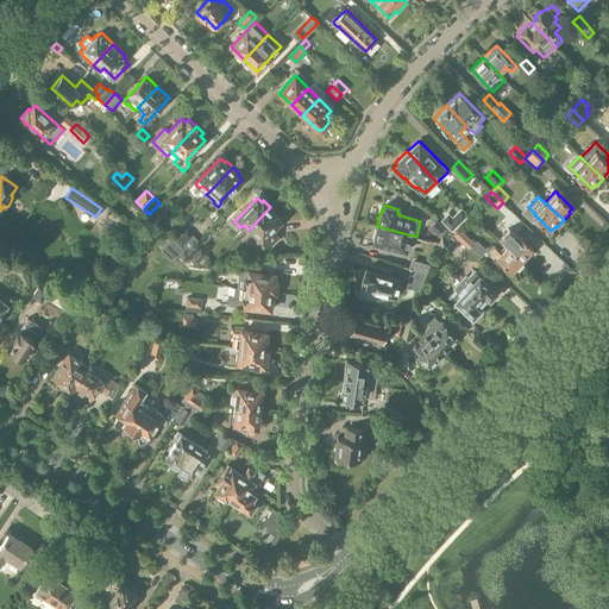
[(270,207),(249,230),(262,243),(263,242),(269,249),(280,238),(272,230),(281,220),(276,215),(277,214),(270,207)]
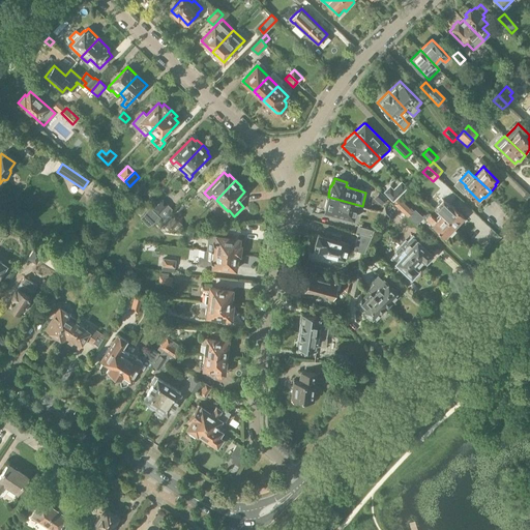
[(136,192),(141,197),(150,187),(145,182),(136,192)]
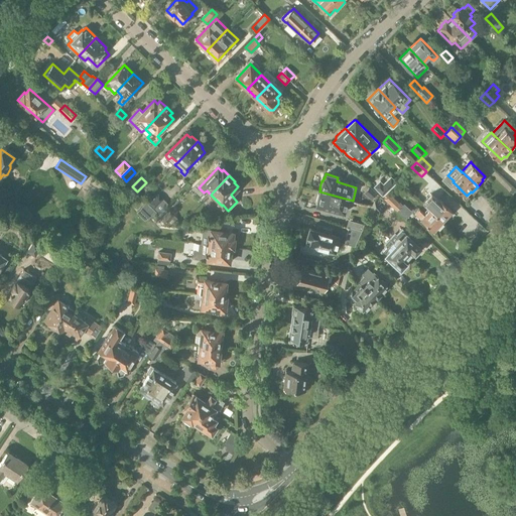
[(374,186),(383,196),(396,182),(391,177),(383,184),(381,182),(379,182),(374,186)]
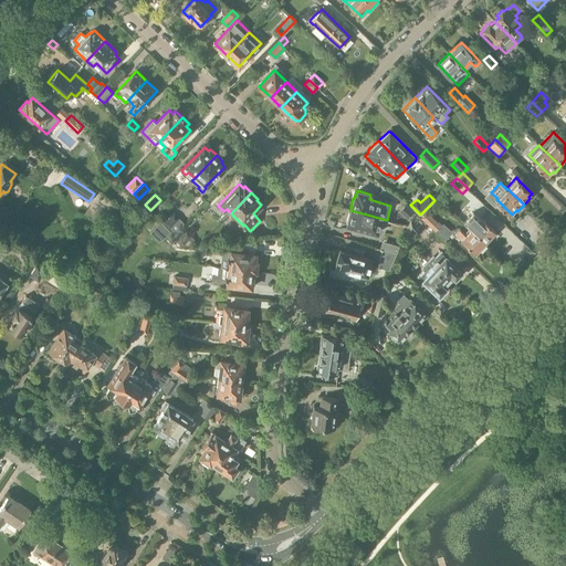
[(440,211),(446,206),(439,200),(435,205),(440,211)]
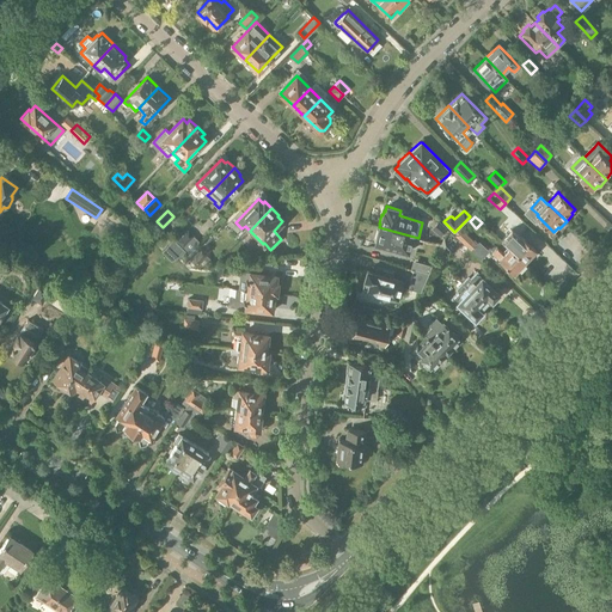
[(440,236),(446,227),(439,221),(433,228),(440,236)]
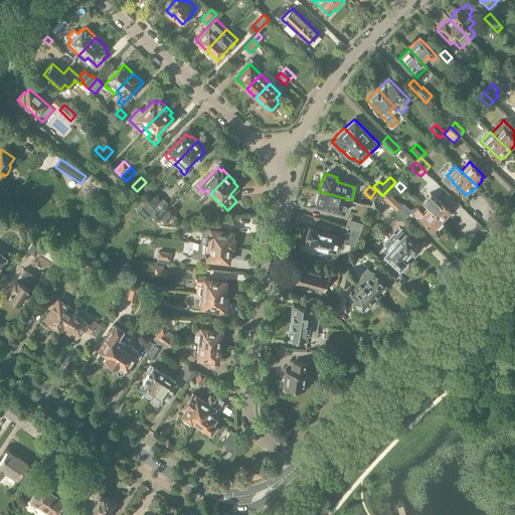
[(352,200),(319,191),(318,194),(317,193),(315,201),(316,201),(315,204),(328,208),(329,208),(343,212),(347,199),(352,200)]
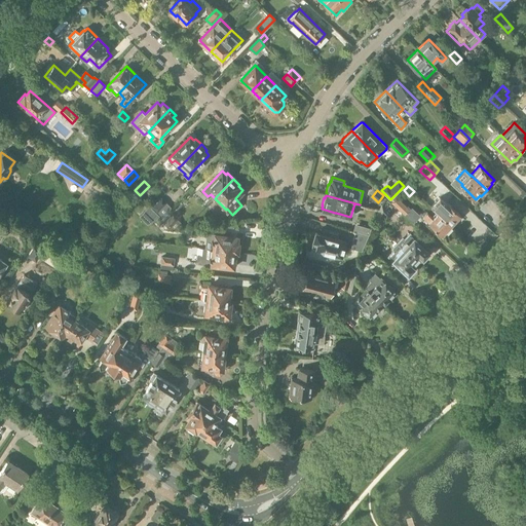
[(390,200),(405,215),(410,210),(396,195),(390,200)]
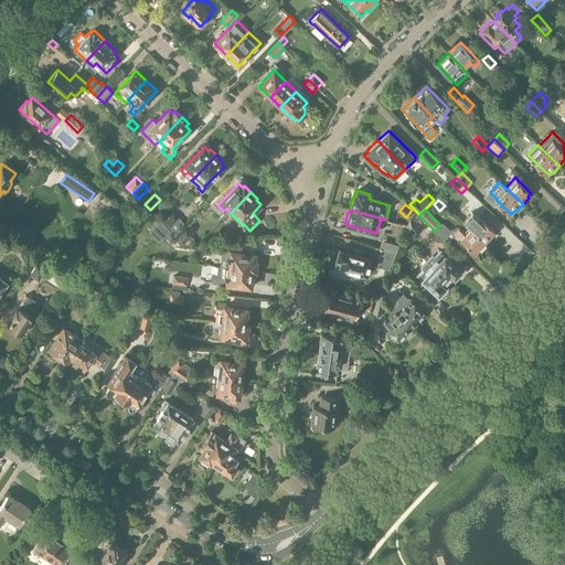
[(496,231),(480,217),(472,210),(461,221),(469,227),(486,243),(492,236),(491,236),(496,231)]
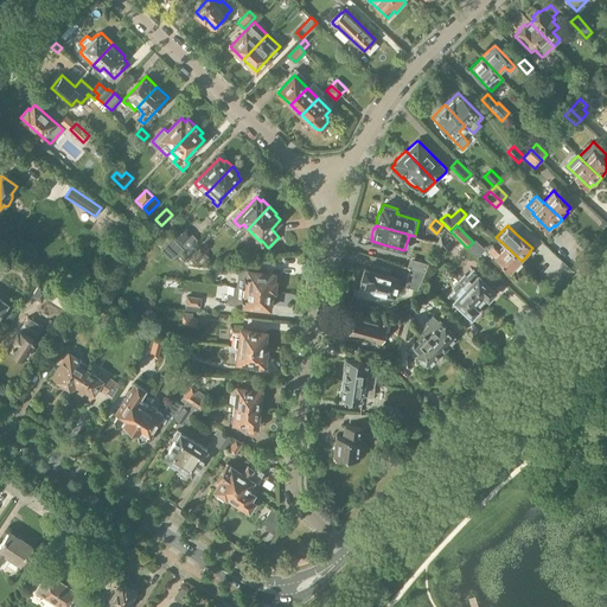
[(187,250),(198,240),(192,235),(193,234),(187,228),(177,240),(187,250)]
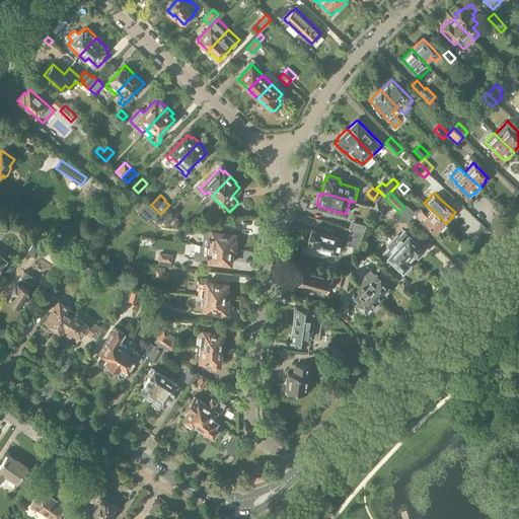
[(379,213),(381,215),(386,211),(377,202),(374,208),(379,213)]
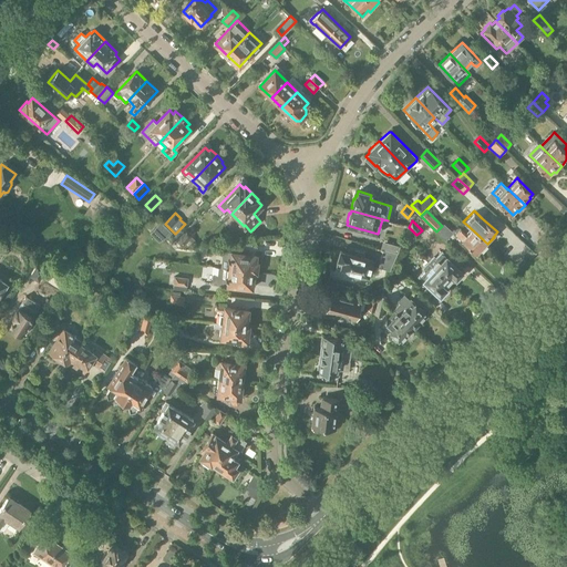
[(409,245),(414,233),(409,227),(403,241),(409,245)]
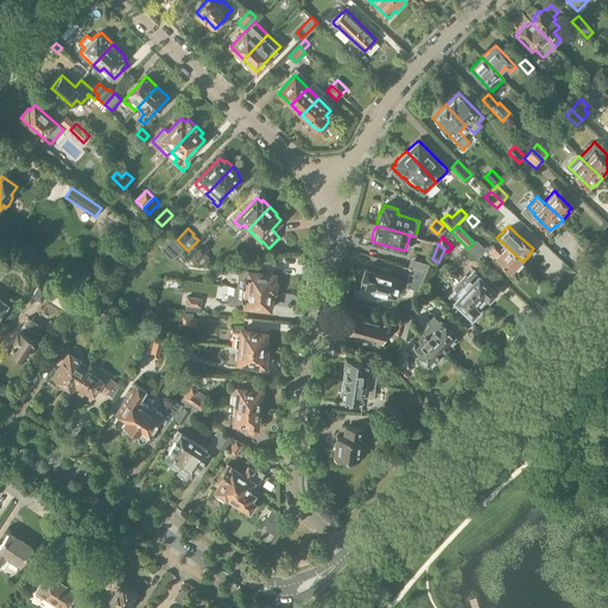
[(517,268),(523,261),(505,245),(499,251),(493,246),(488,251),(511,272),(514,267),(517,268)]
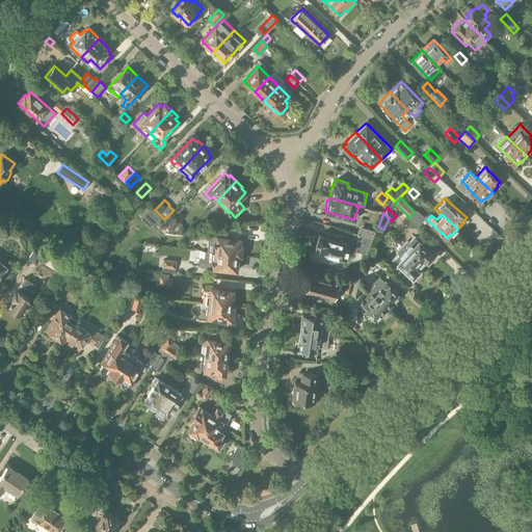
[(166,224),(173,231),(181,222),(175,216),(166,224)]
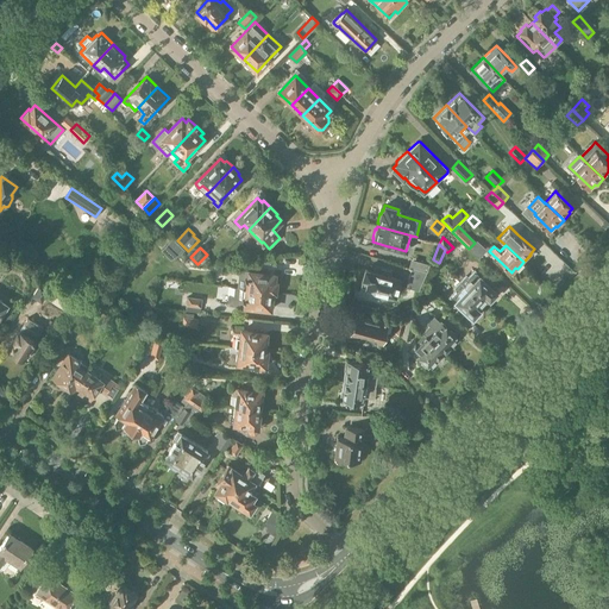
[(0,277),(0,278),(12,261),(1,253),(0,255),(0,277)]
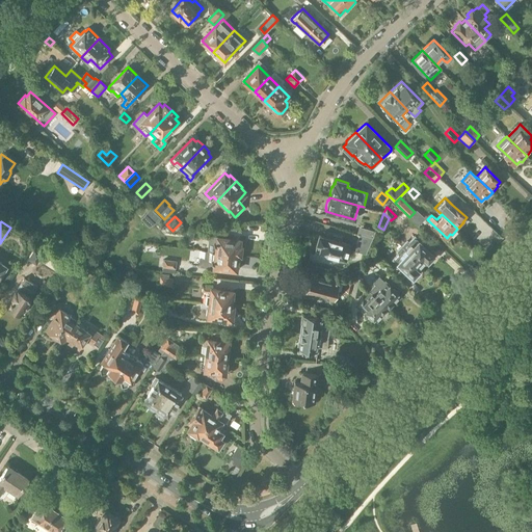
[(366,254),(372,237),(360,234),(354,250),(366,254)]
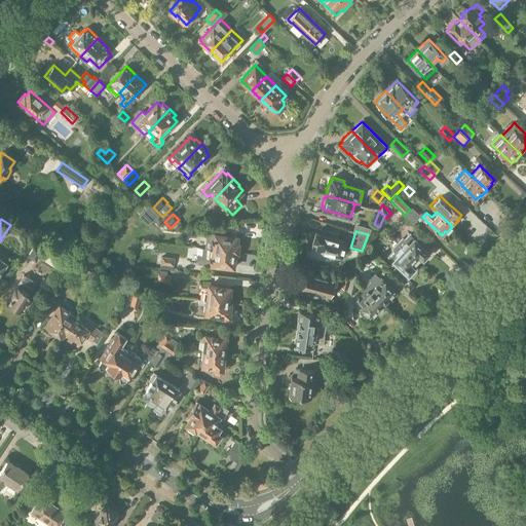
[(330,232),(329,236),(315,232),(311,248),(326,252),(325,255),(338,259),(339,255),(341,256),(345,240),(336,238),(337,234),(330,232)]
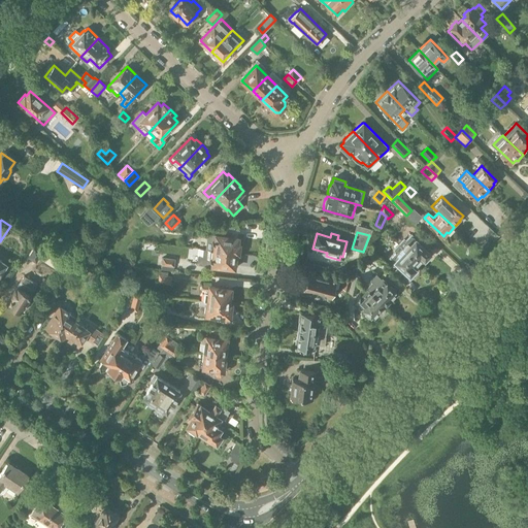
[(238,237),(215,234),(207,234),(207,240),(211,241),(210,250),(238,254),(240,244),(238,244),(238,237)]
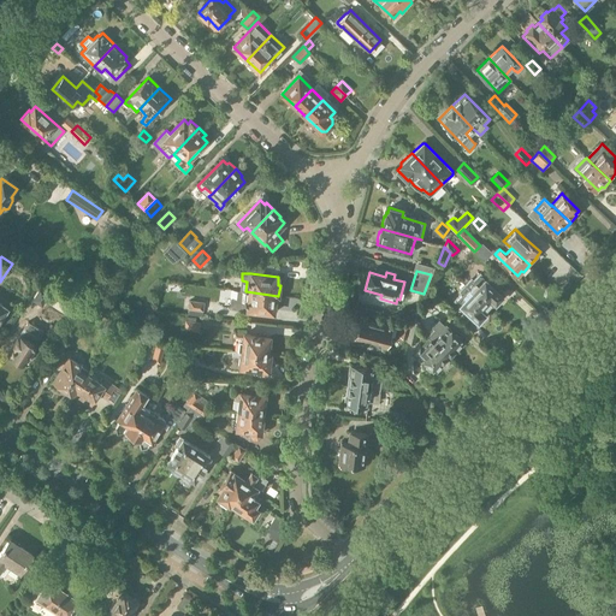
[(466,285),(490,308),(495,303),(495,304),(503,296),(480,273),(473,282),(472,279),(466,285)]
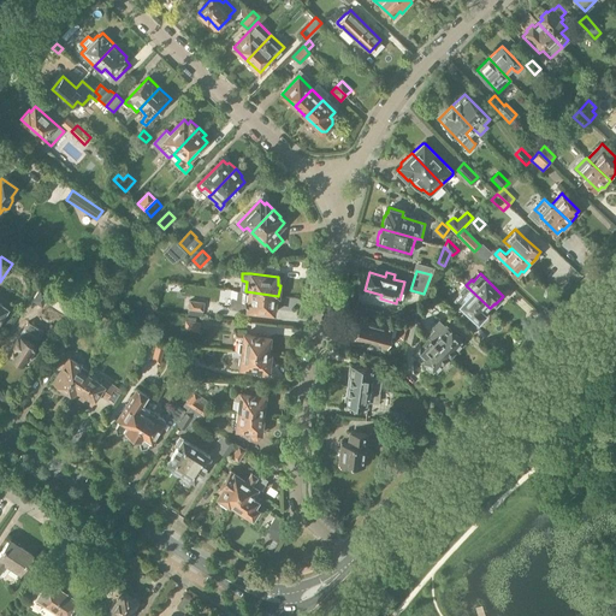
[(53,297),(57,292),(39,282),(35,286),(40,290),(34,301),(42,307),(49,296),(53,297)]
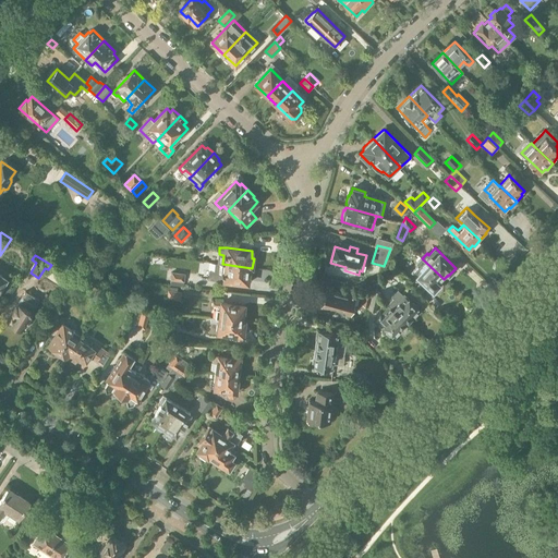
[(513,261),(510,257),(505,262),(509,266),(513,261)]
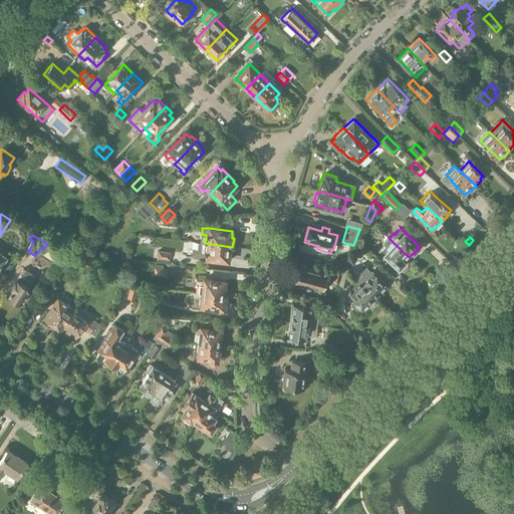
[(406,261),(409,257),(389,238),(383,243),(386,245),(380,250),(399,268),(406,262),(406,261)]
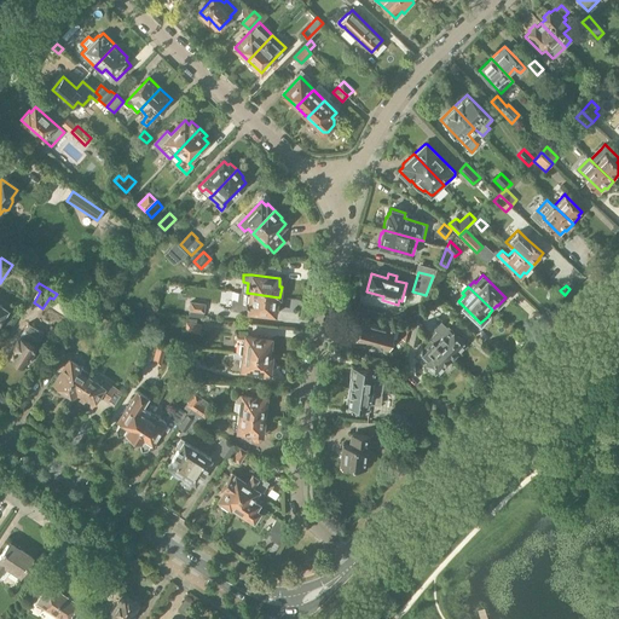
[(232,310),(276,314),(277,298),(247,293),(239,293),(238,301),(233,301),(232,310)]
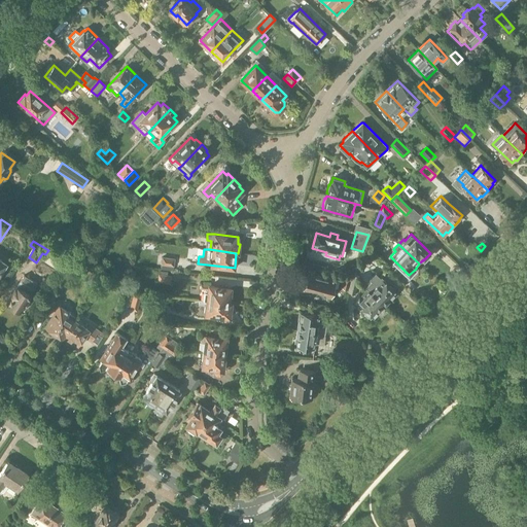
[(372,261),(364,254),(360,258),(367,266),(372,261)]
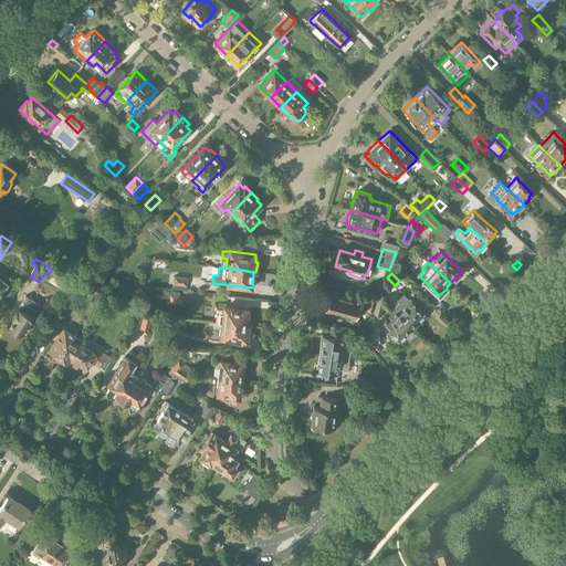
[(81,286),(85,279),(79,274),(73,281),(81,286)]
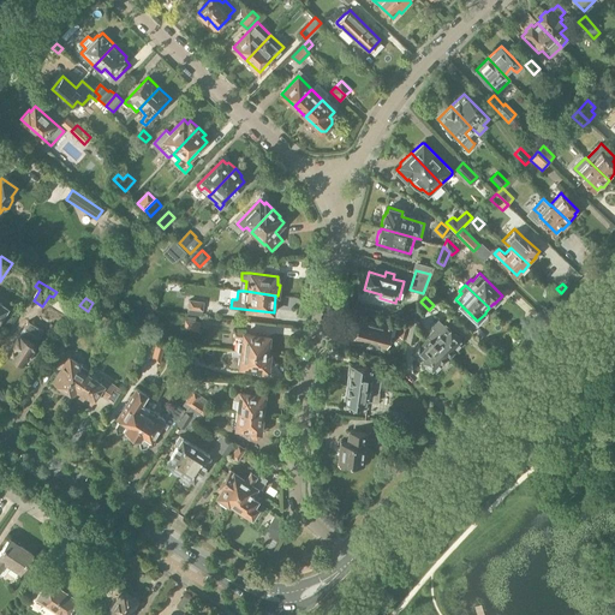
[(202,316),(203,310),(204,302),(190,300),(186,300),(185,308),(189,309),(187,315),(202,316)]
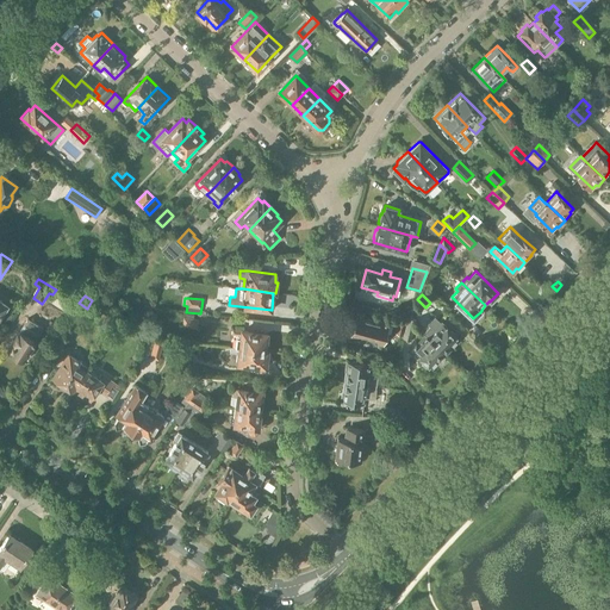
[(198,319),(194,318),(194,315),(185,313),(184,318),(184,317),(182,325),(198,328),(198,319)]
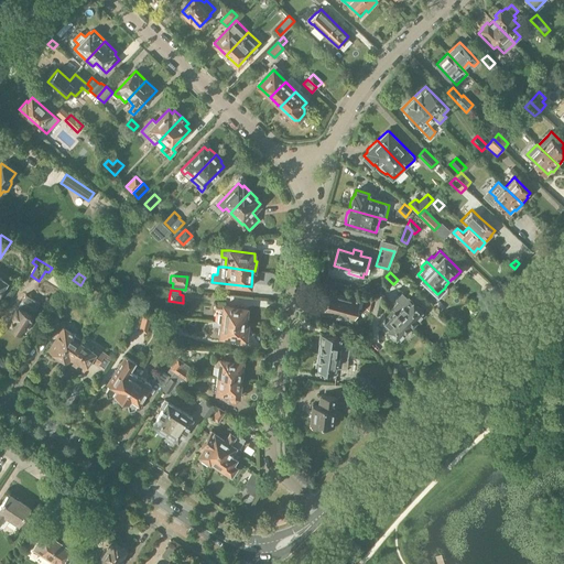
[(359,301),(329,292),(325,311),(355,318),(357,307),(361,308),(364,302),(359,301)]
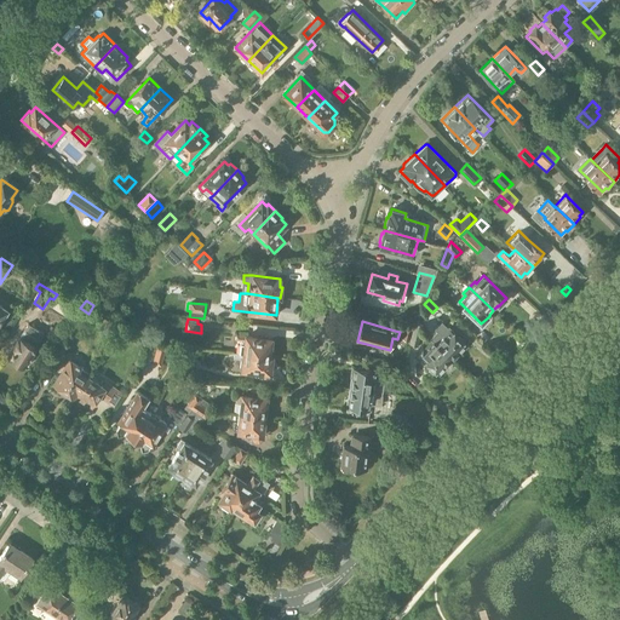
[(126,334),(130,326),(124,322),(119,329),(126,334)]
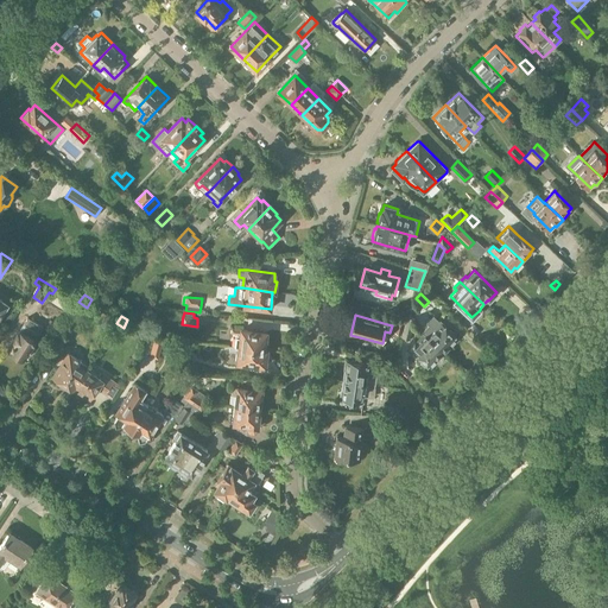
[(439,321),(434,316),(426,323),(429,324),(422,331),(444,353),(457,339),(439,321)]
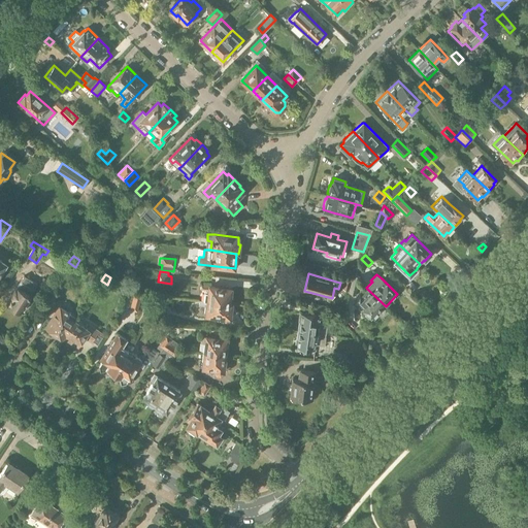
[(25,275),(8,302),(11,304),(10,306),(10,307),(11,309),(12,310),(13,310),(15,309),(18,308),(21,310),(30,295),(30,296),(38,284),(25,275)]
